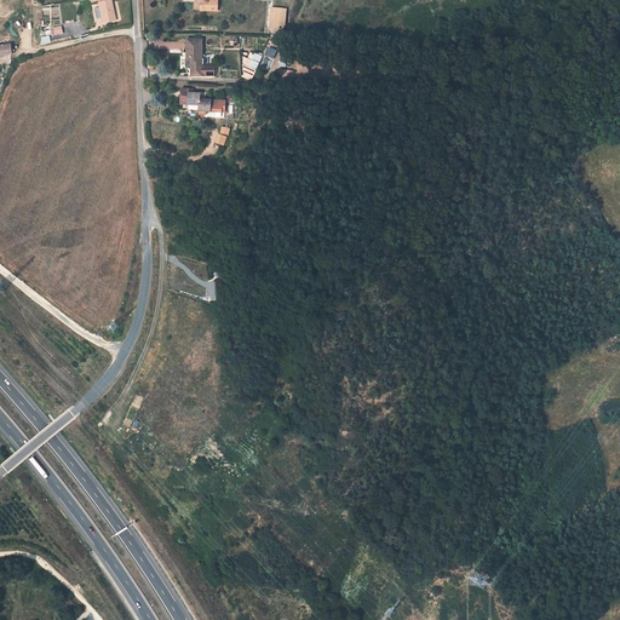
[(113,0),(99,0),(101,3),(99,4),(103,24),(116,21),(112,1),(113,0)]
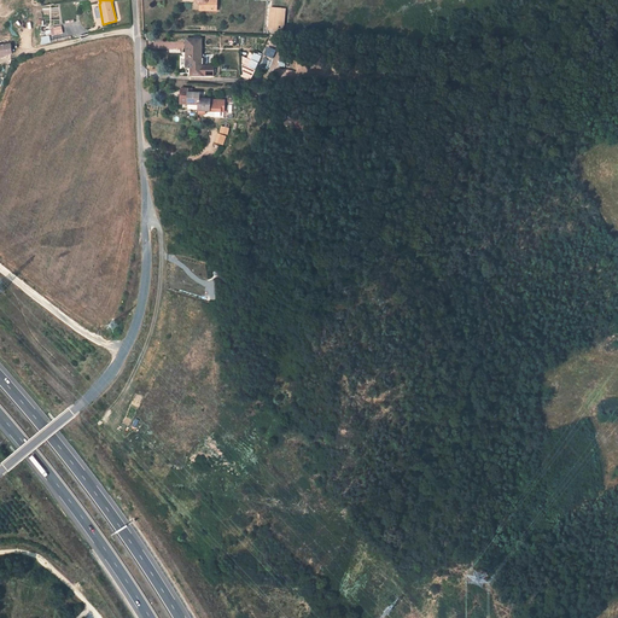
[(199,4),(200,5),(199,11),(216,11),(217,4),(213,4),(213,1),(208,0),(207,0),(197,0),(198,1),(198,3),(199,4)]
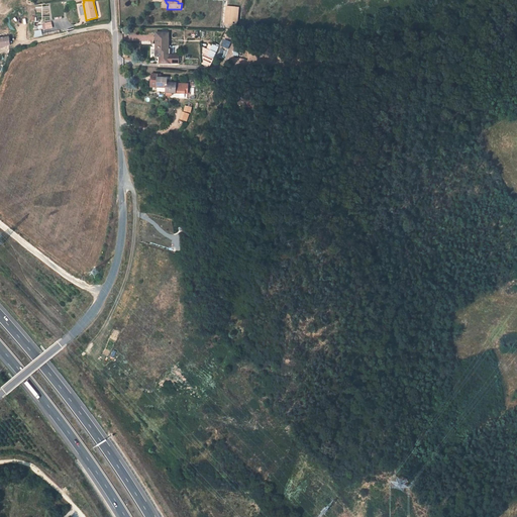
[(227,7),(225,24),(232,24),(233,22),(237,22),(238,8),(227,7)]
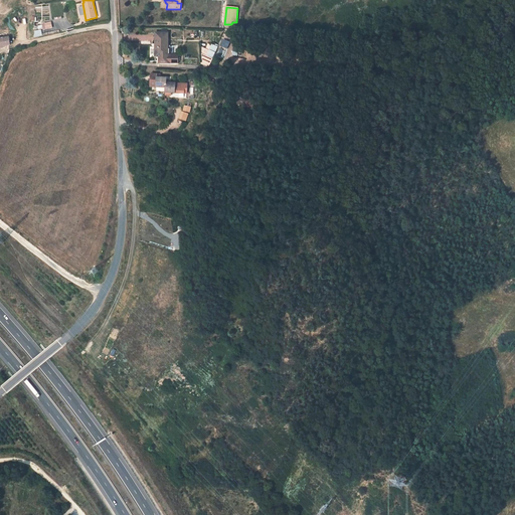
[(168,54),(168,32),(155,32),(155,47),(156,46),(156,56),(159,56),(159,62),(178,62),(178,54),(168,54)]
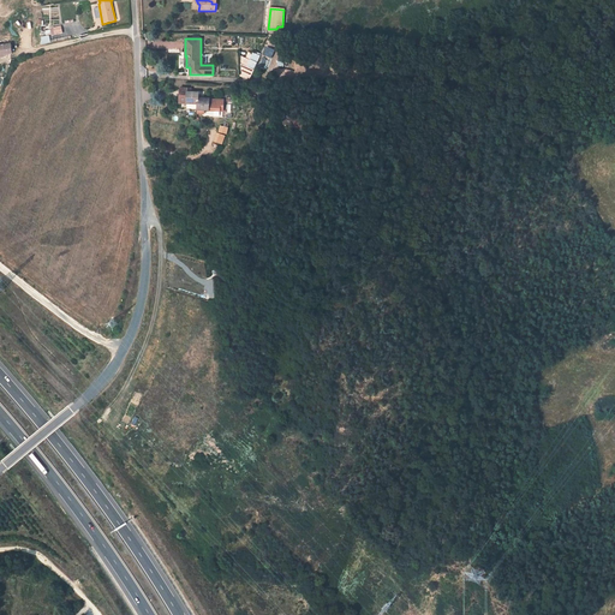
[(0,46),(0,54),(11,54),(10,45),(9,45),(9,43),(7,42),(6,42),(5,42),(4,43),(4,45),(4,46),(0,46)]
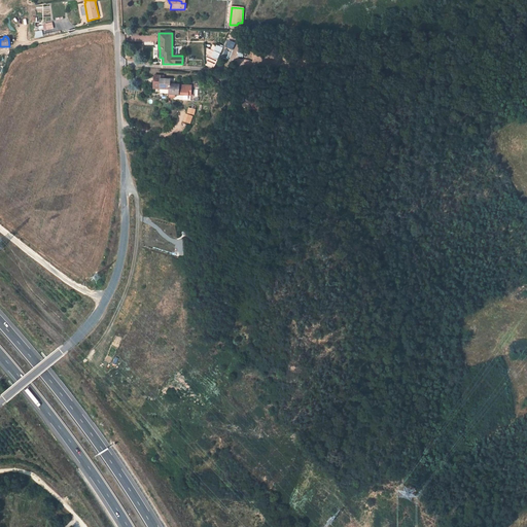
[(225,47),(232,49),(235,42),(229,40),(225,47)]
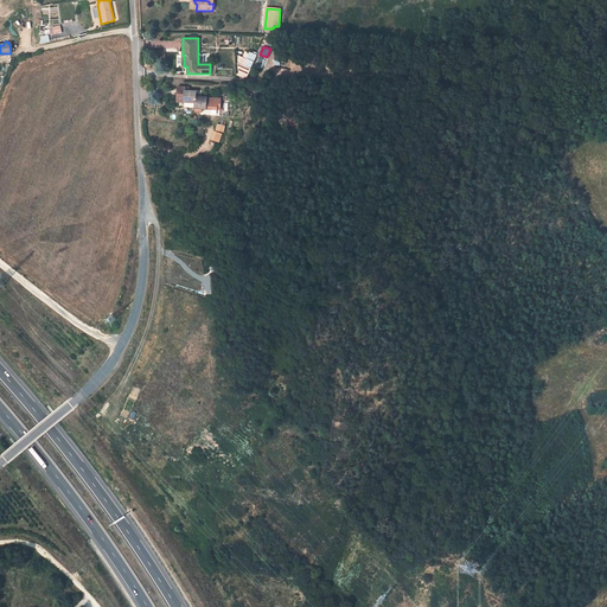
[(250,70),(253,62),(247,59),(243,66),(250,70)]
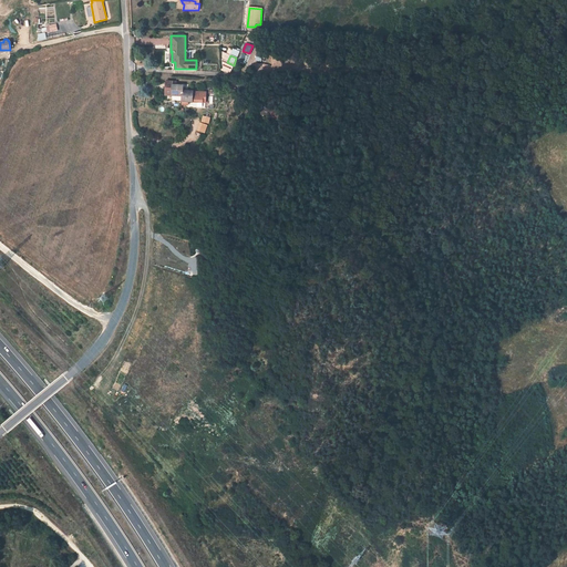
[(165,95),(172,96),(173,96),(173,100),(182,101),(183,92),(183,86),(182,86),(177,85),(177,83),(177,82),(166,82),(165,95)]
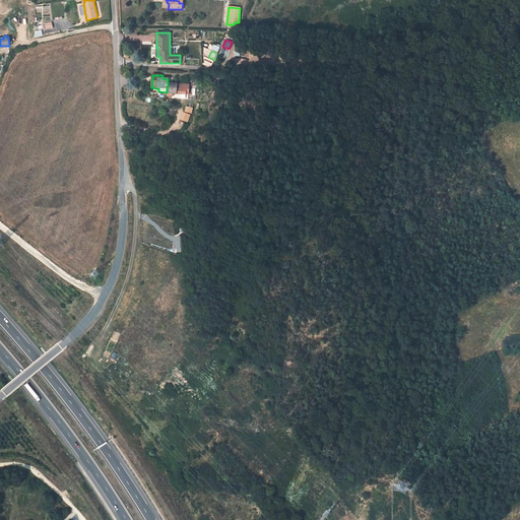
[(177,84),(168,84),(167,92),(167,93),(167,96),(171,96),(173,94),(173,93),(177,93),(177,84)]
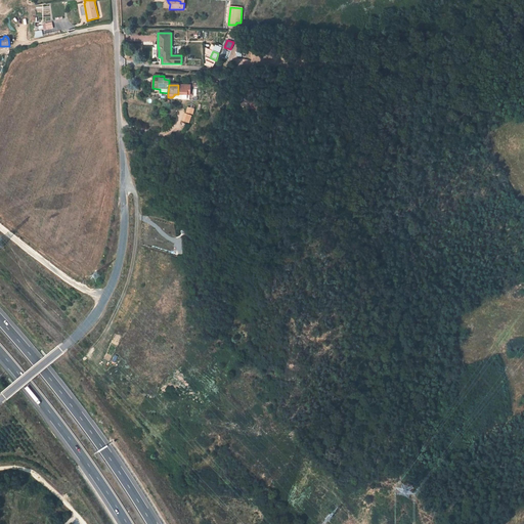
[(187,86),(180,85),(179,100),(187,100),(187,86)]
